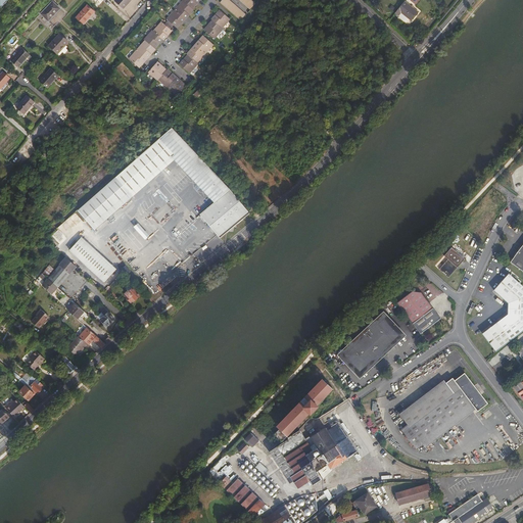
[(52,0),(41,12),(44,15),(43,16),(46,19),(47,18),(50,20),(61,8),(52,0)]
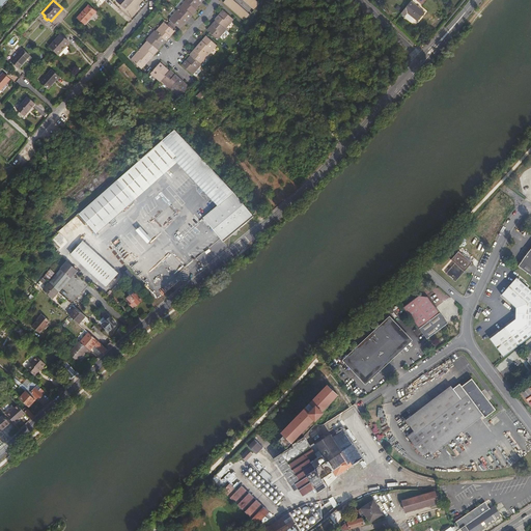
[(184,0),(185,1),(195,9),(202,0),(184,0)]
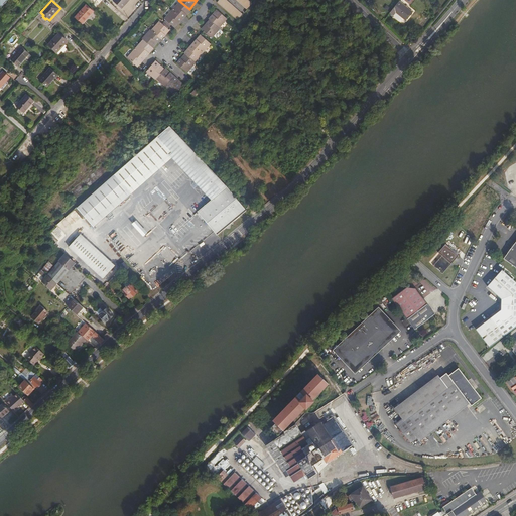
[(228,0),(218,0),(218,1),(238,18),(243,13),(228,0)]
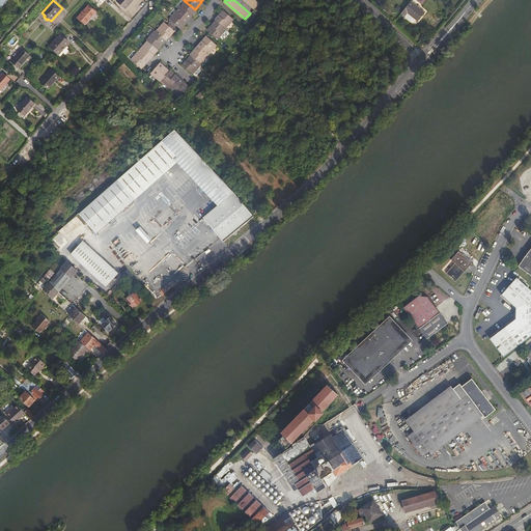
[(185,1),(176,10),(188,20),(196,10),(195,9),(185,1)]
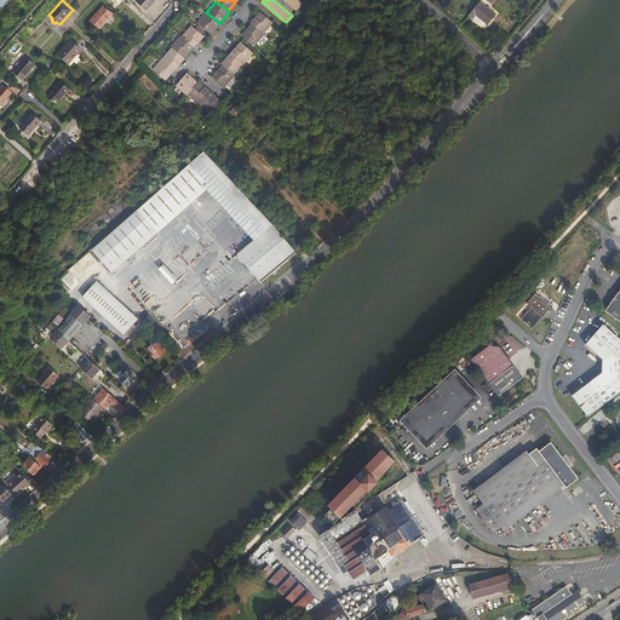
[(478,3),(468,16),(472,19),(476,16),(487,24),(495,15),(478,3)]
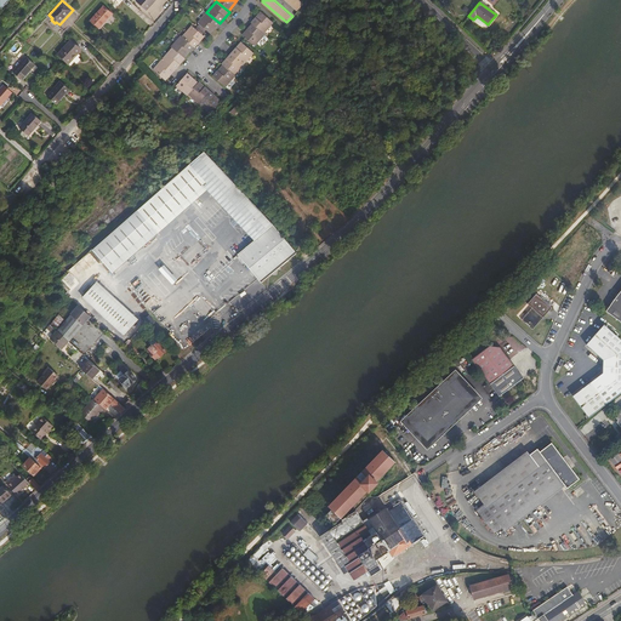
[(104,6),(91,20),(101,29),(110,20),(108,18),(113,13),(104,6)]
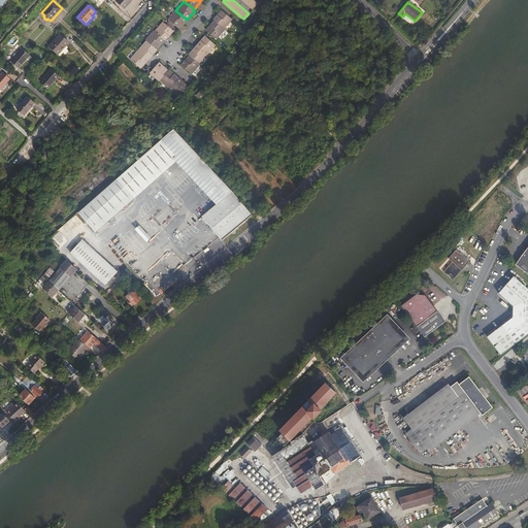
[(212,18),(223,27),(231,17),(221,7),(211,17),(212,18)]
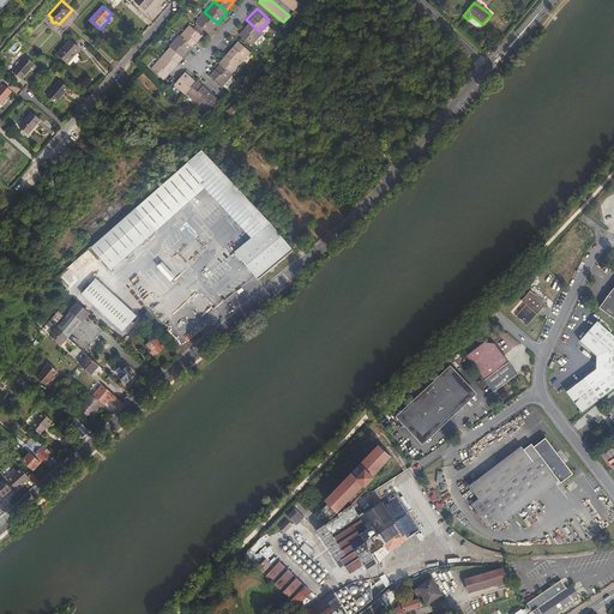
[(204,12),(194,23),(206,34),(217,23),(204,12)]
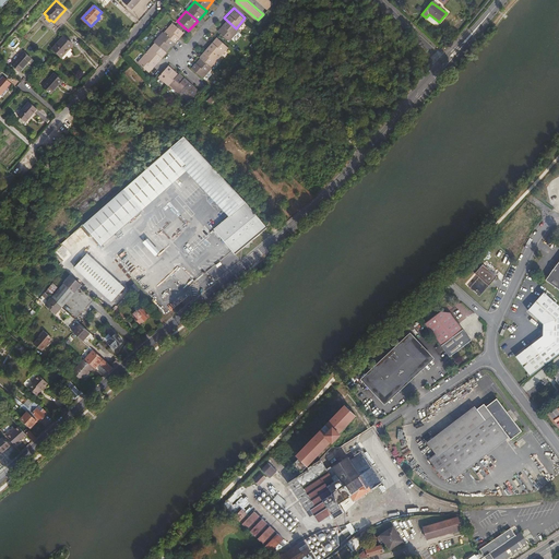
[(225,19),(216,28),(228,38),(237,30),(236,28),(225,19)]
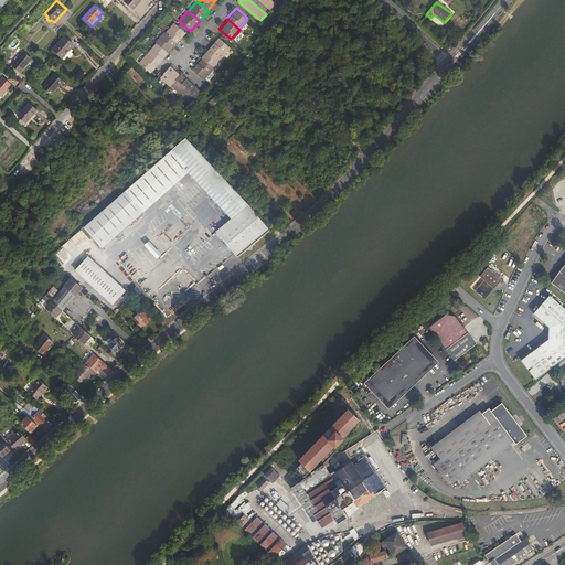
[(173,23),(164,33),(176,43),(177,43),(185,33),(173,23)]
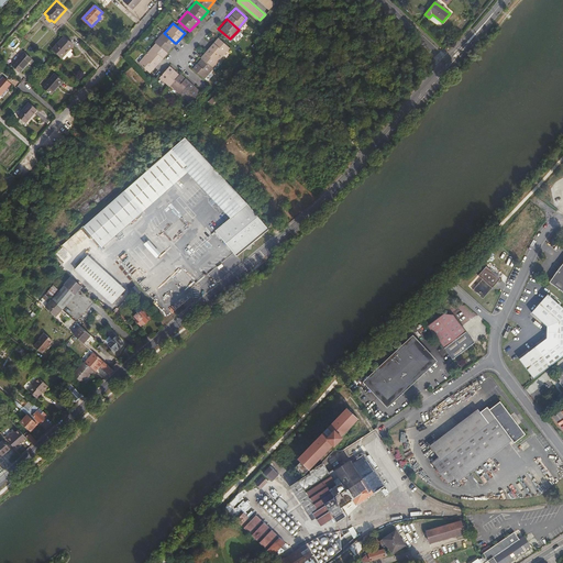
[(154,42),(155,43),(166,53),(175,43),(164,33),(163,32),(154,42)]
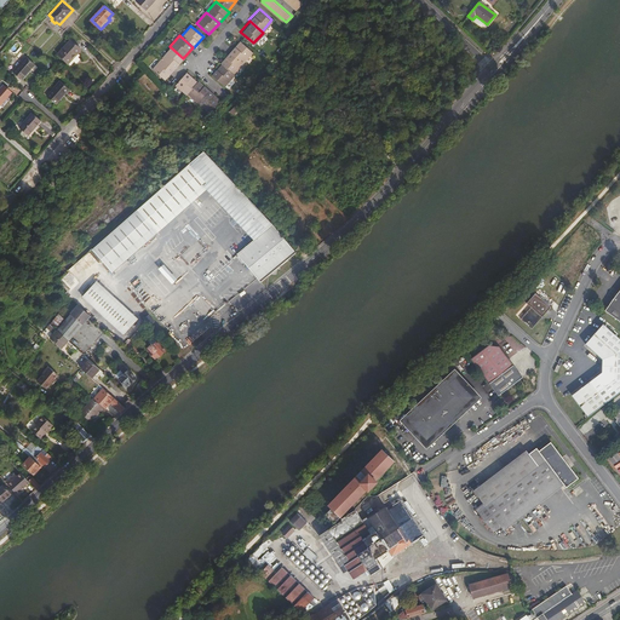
[(70,39),(57,52),(70,65),(80,55),(78,52),(81,49),(70,39)]
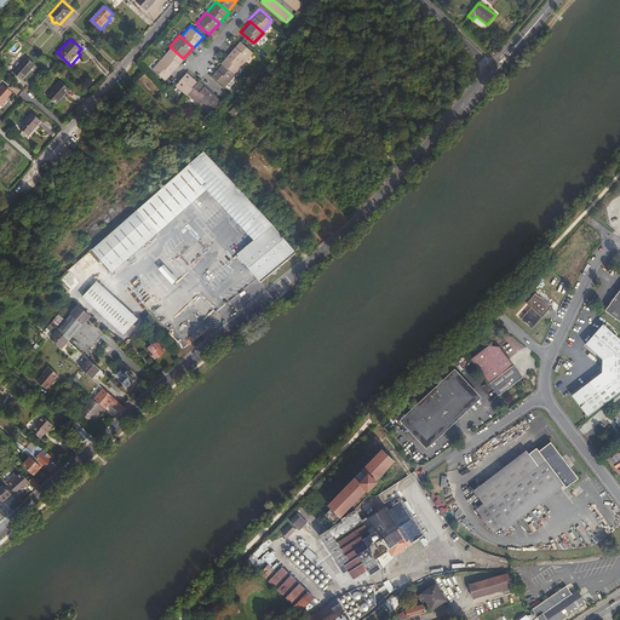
[(240,39),(229,51),(242,62),(252,50),(240,39)]
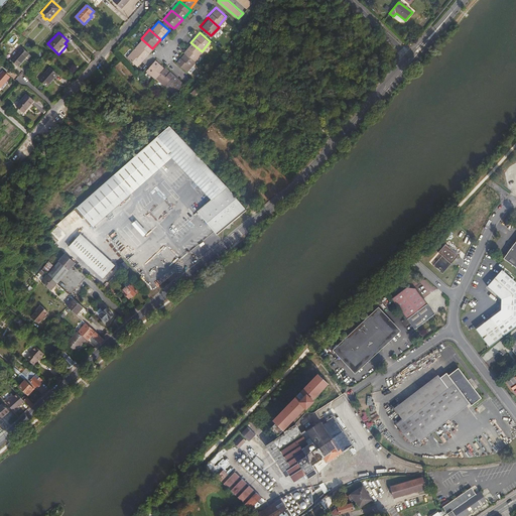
[(142,39),(134,48),(144,57),(153,48),(152,48),(142,39)]
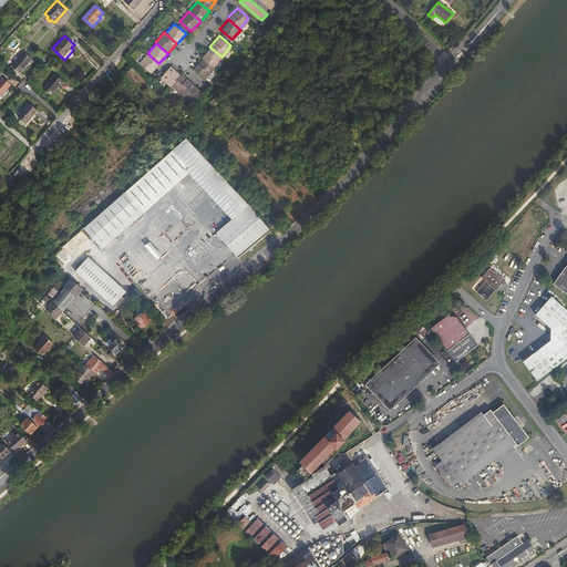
[(203,58),(213,66),(222,57),(209,47),(200,57),(203,58)]
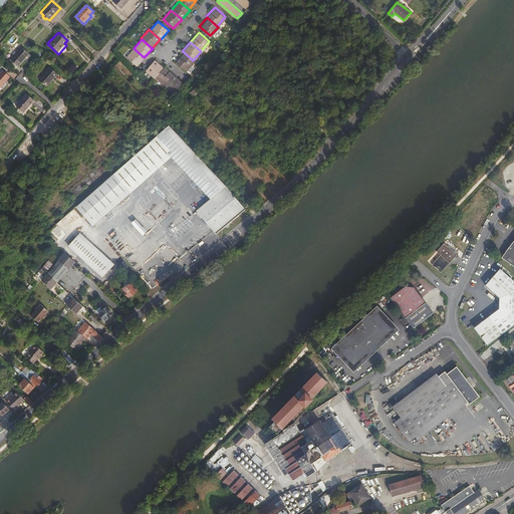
[(21,45),(10,57),(17,64),(28,52),(21,45)]
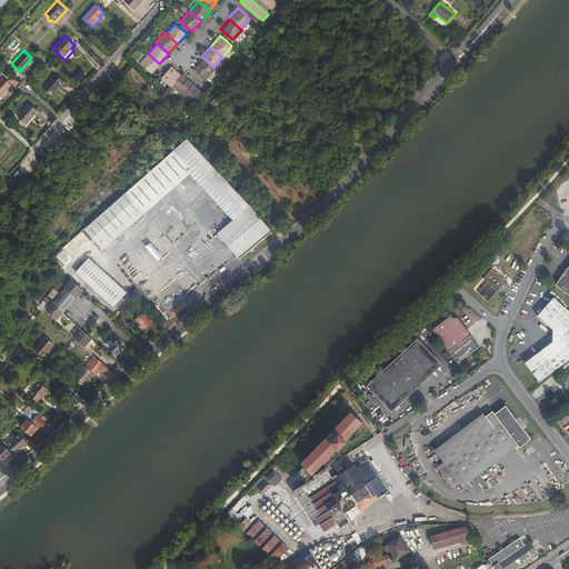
[(148,53),(139,63),(151,73),(159,63),(148,53)]
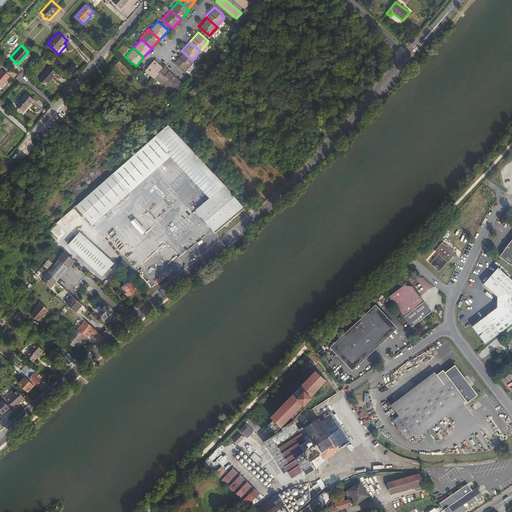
[(318,51),(311,57),(315,61),(321,54),(318,51)]
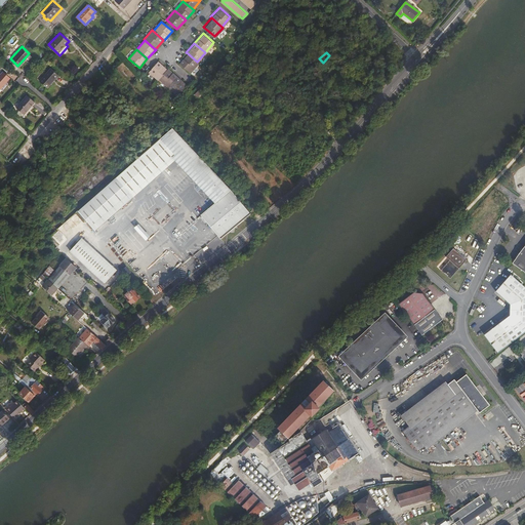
[(197,62),(188,53),(179,63),(190,72),(198,63),(197,62)]
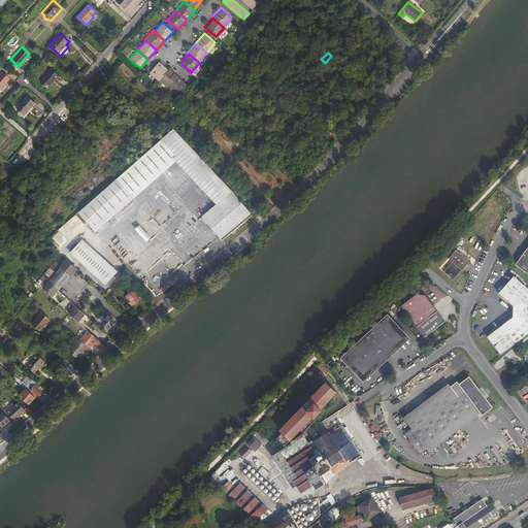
[(168,70),(159,62),(150,72),(159,81),(160,80),(168,70)]
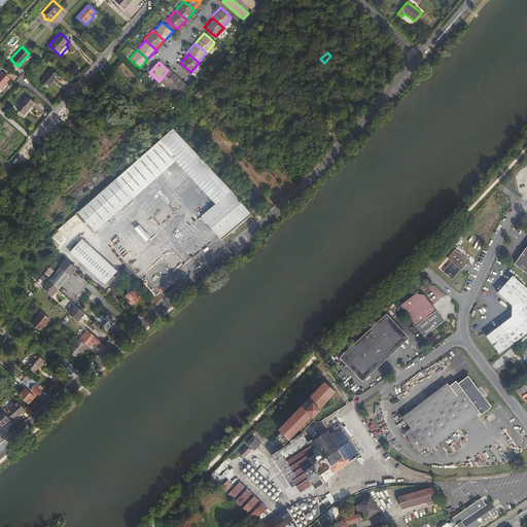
[(50,68),(39,80),(46,86),(58,75),(50,68)]
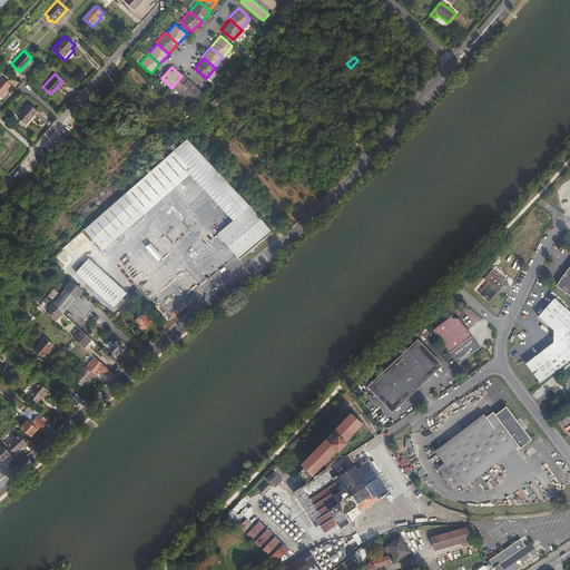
[(182,76),(173,87),(183,95),(193,84),(183,75),(182,76)]
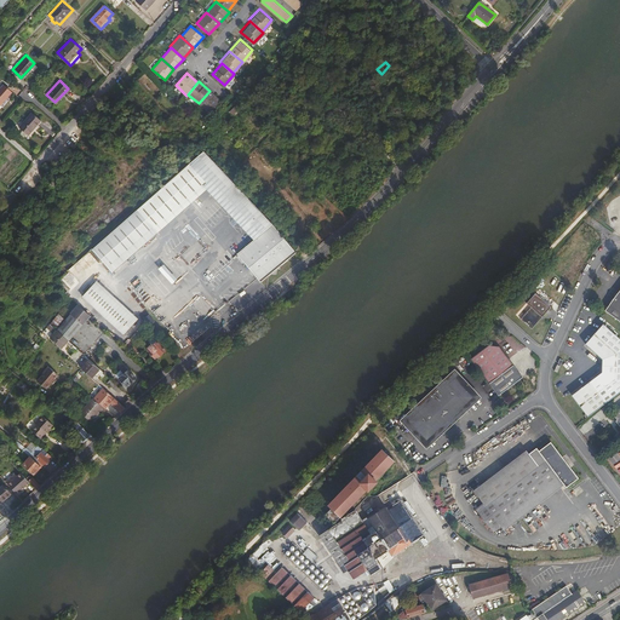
[(3,82),(0,85),(0,101),(11,90),(3,82)]
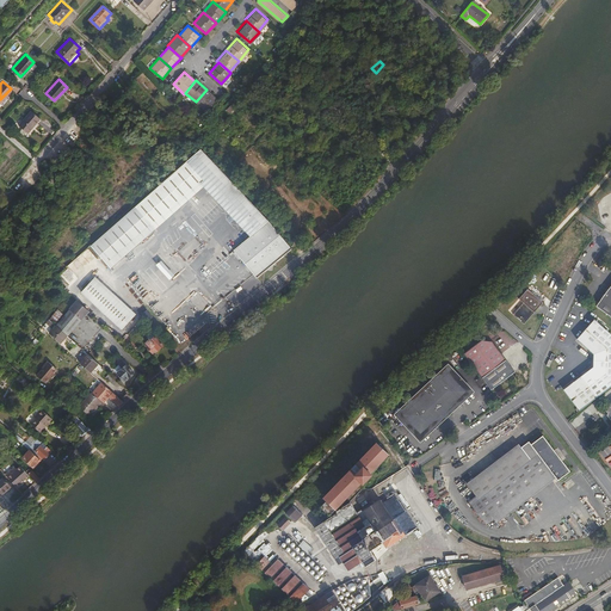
[(217,99),(207,90),(196,102),(207,112),(217,99)]
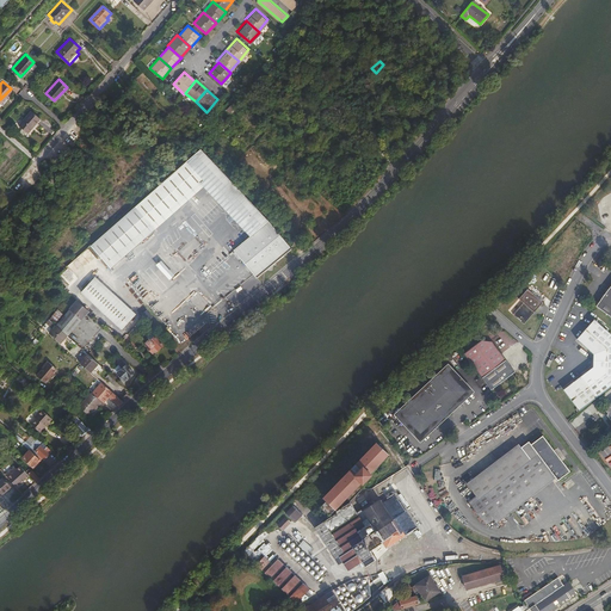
[(30,110),(17,124),(25,131),(38,118),(30,110)]
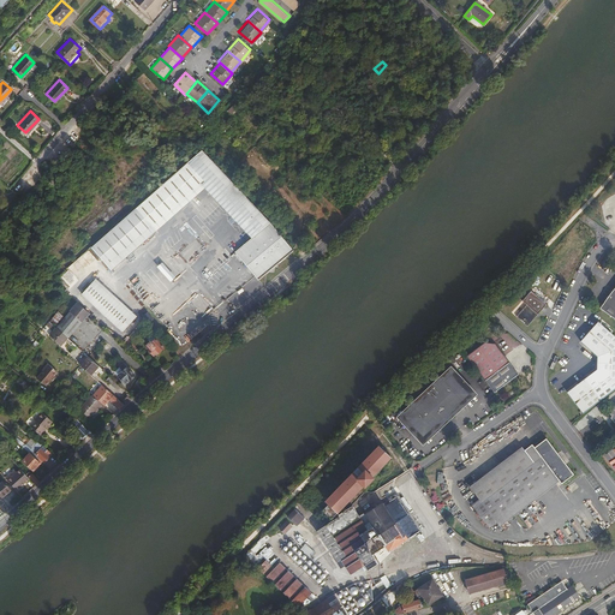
[(255,236),(236,252),(258,280),(294,250),(202,149),(90,245),(108,266),(207,180),(255,236)]
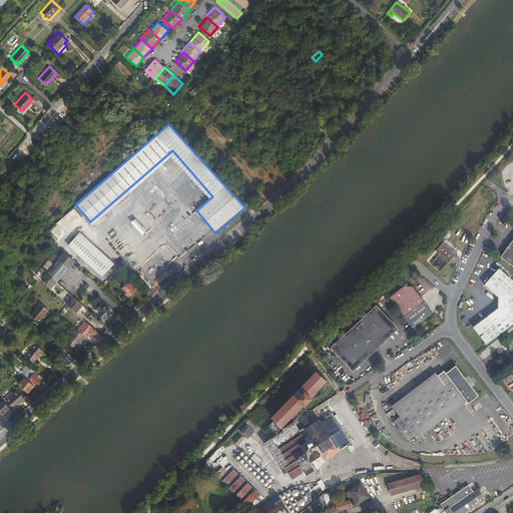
[(198,126),(193,132),(198,138),(204,132),(198,126)]
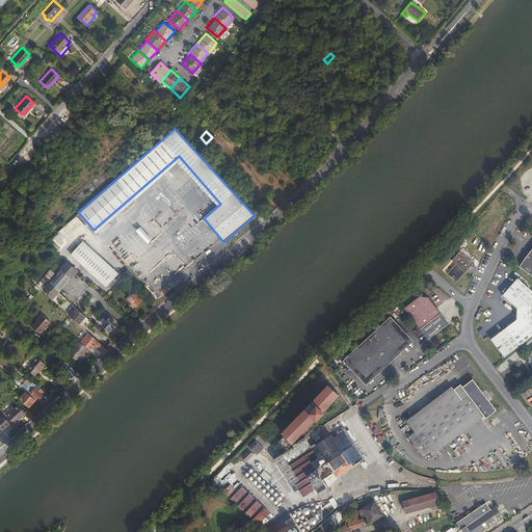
[(141,224),(136,232),(150,242),(155,235),(141,224)]
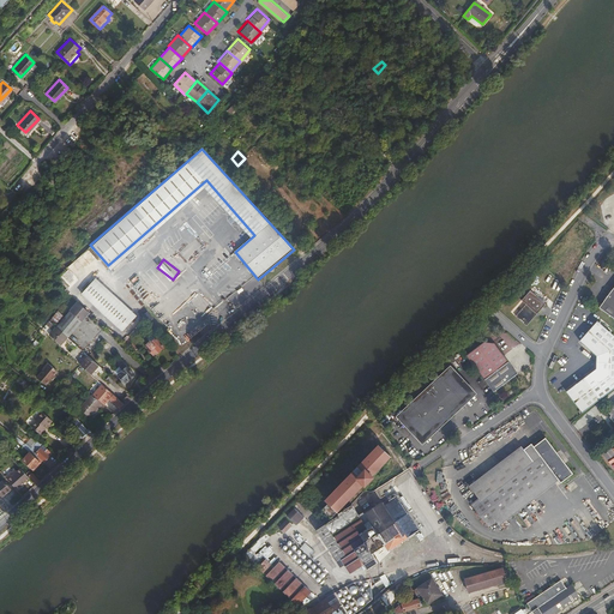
[(94,278),(80,292),(122,331),(136,317),(94,278)]
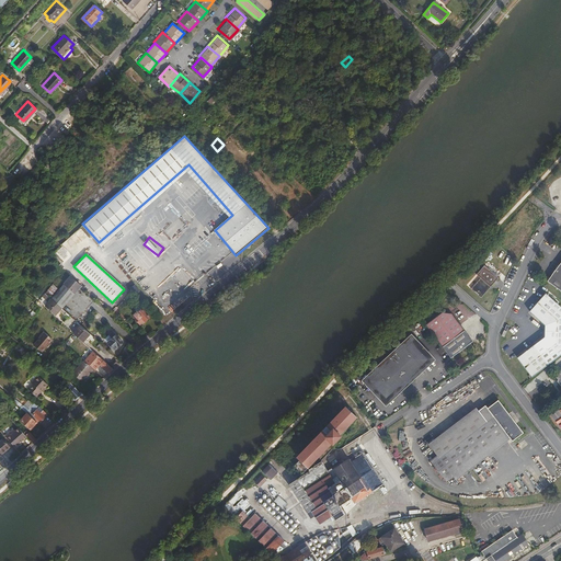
[(560,262),(548,282),(560,290),(560,262)]
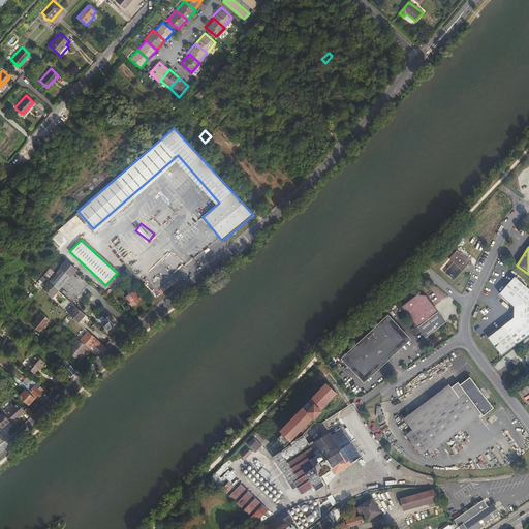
[(463,269),(464,269),(470,262),(457,250),(449,259),(453,262),(444,273),(454,281),(461,273),(460,272),(462,270),(463,269)]
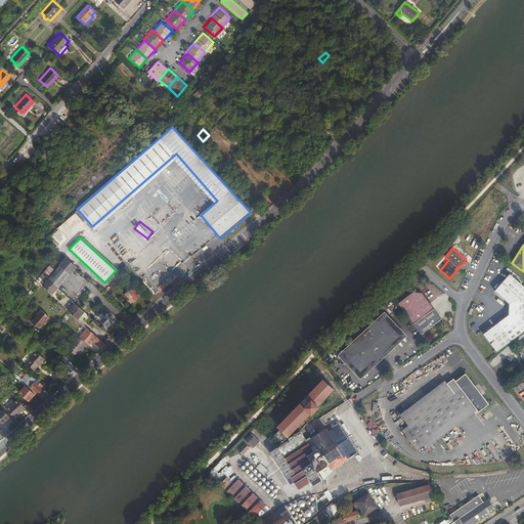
[(68,259),(50,280),(59,289),(78,268),(68,259)]
